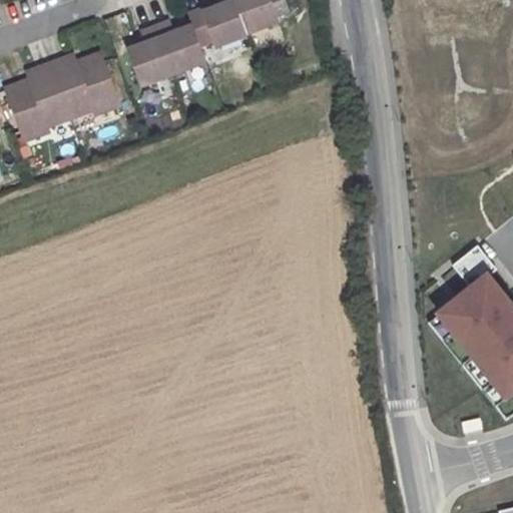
[(280,22),(277,16),(290,12),(285,0),(232,0),(233,3),(246,35),(280,22)]
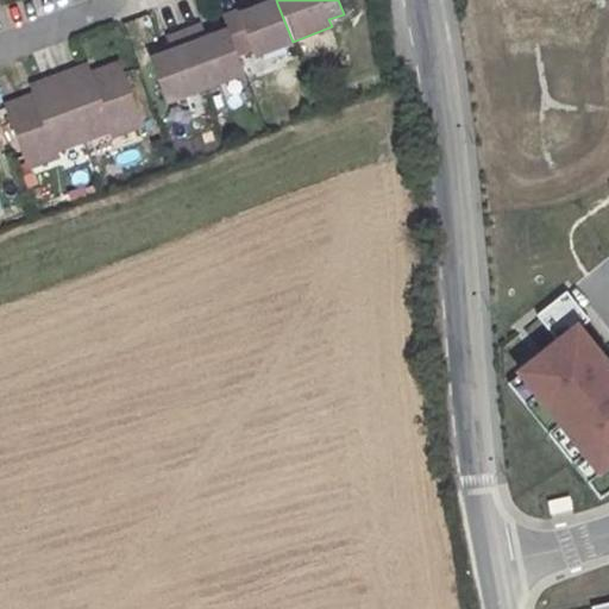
[(258,1),(238,11),(240,19),(262,11),(258,1)]
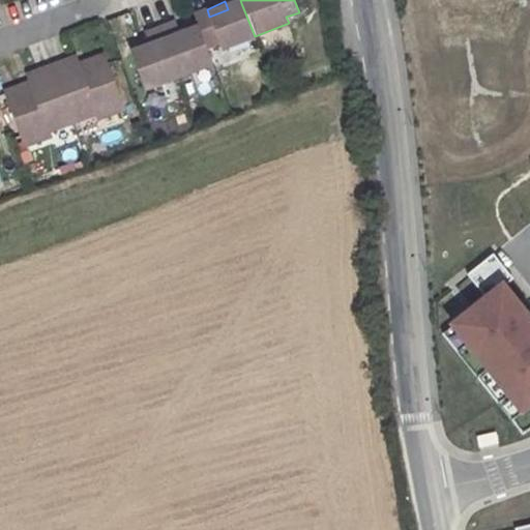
[(207,9),(192,15),(197,27),(205,50),(219,43),(223,50),(255,36),(241,3),(228,9),(209,17),(207,9)]
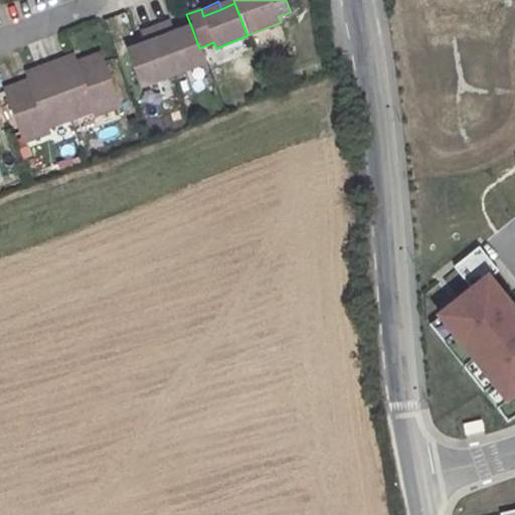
[(169,20),(152,26),(172,75),(205,63),(199,48),(191,26),(174,33),(169,20)]
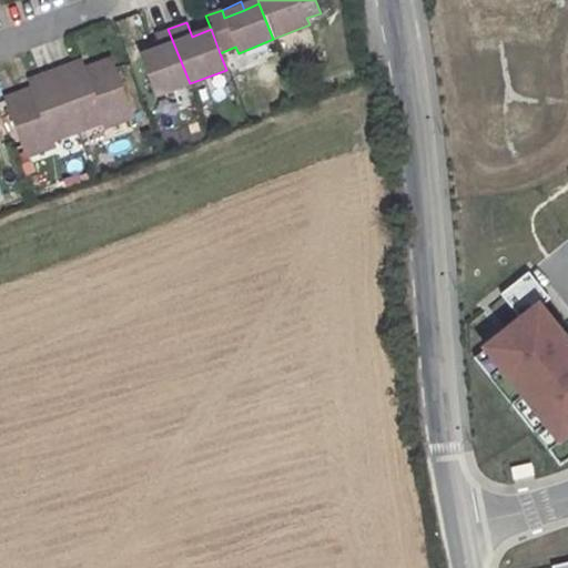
[(168,29),(154,34),(160,49),(140,57),(155,95),(190,83),(168,29)]
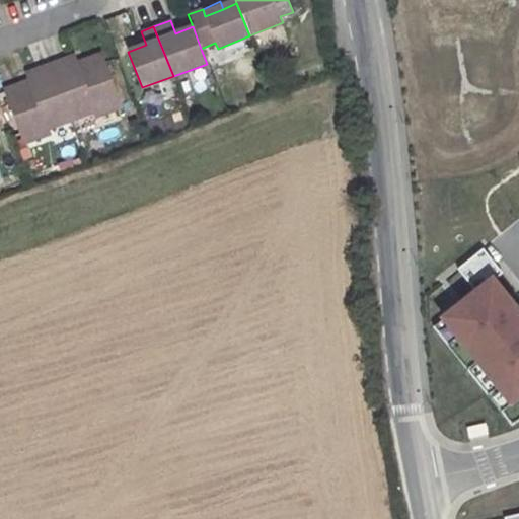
[(75,56),(49,66),(70,123),(96,112),(98,116),(122,106),(101,55),(84,62),(85,67),(80,69),(75,56)]
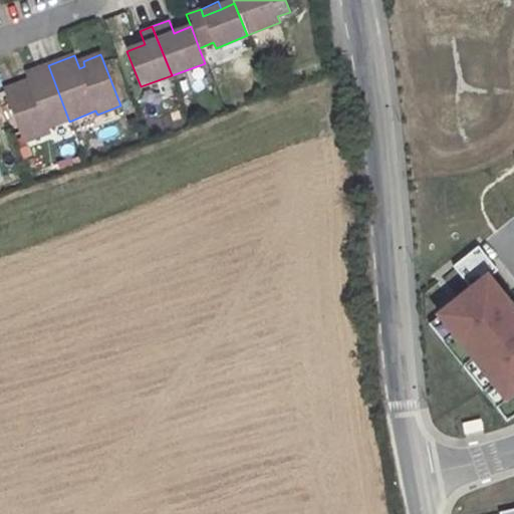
[(21,84),(5,90),(25,143),(48,134),(47,130),(69,121),(48,65),(26,74),(31,87),(23,90),(21,84)]
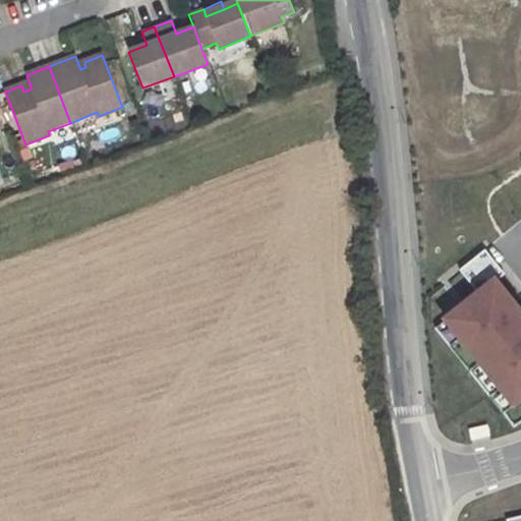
[(445,322),(513,406),(520,399),(520,314),(520,315),(494,283),(504,276),(484,251),(459,272),(477,295),(445,322)]
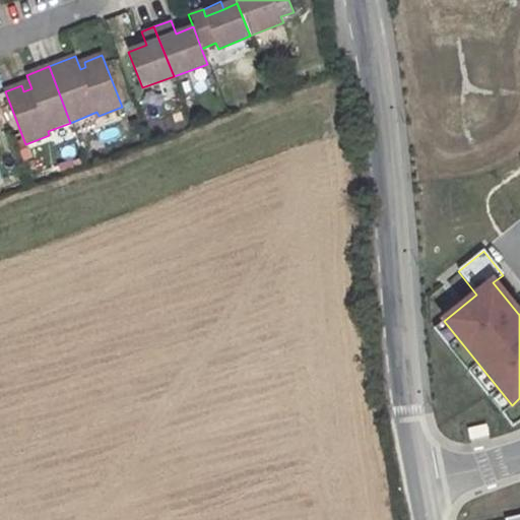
[(433,329),(502,414),(512,405),(444,321),(433,329)]
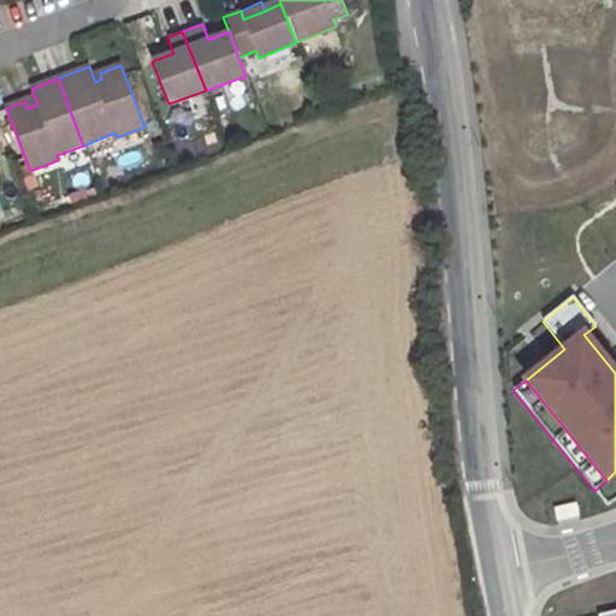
[(576,505),(555,509),(557,521),(579,516),(576,505)]
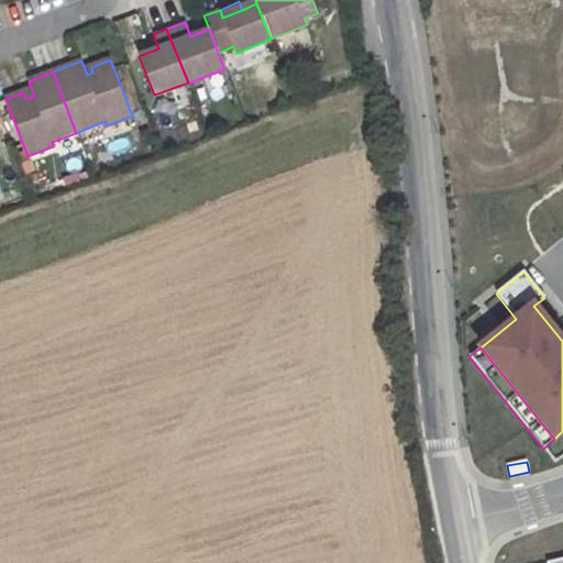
All buildings are outlined.
